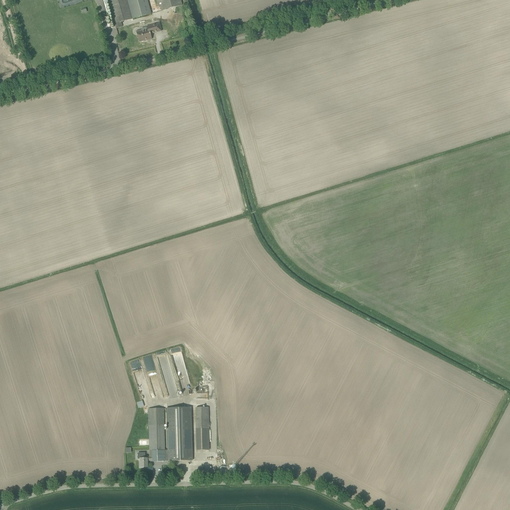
[(153,12),(150,0),(111,0),(118,27),(124,25),(123,20),(153,12)]
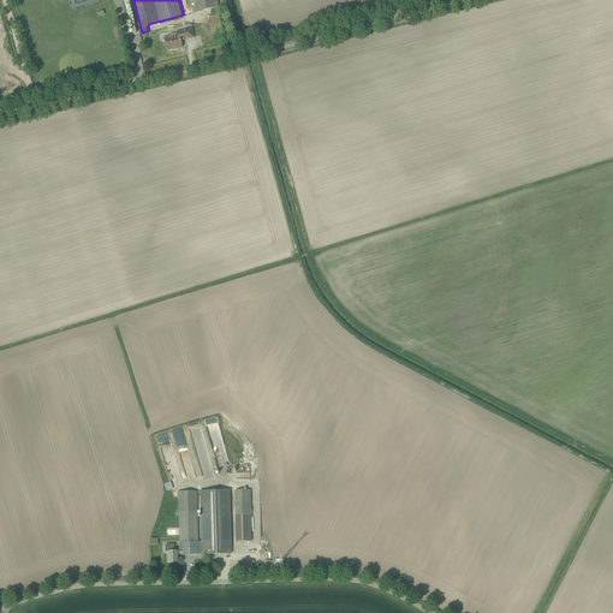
[(194,0),(195,5),(196,10),(197,11),(221,4),(220,0),(194,0)]
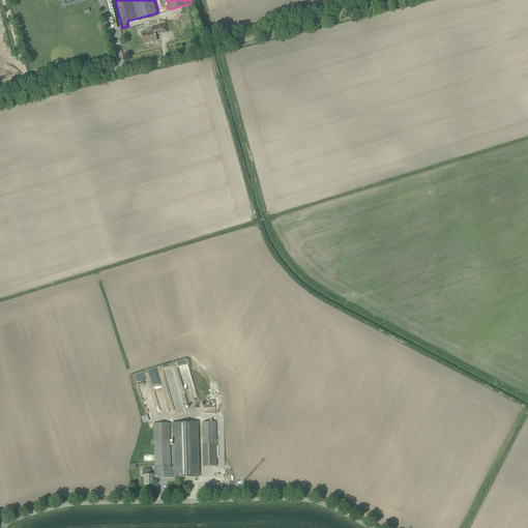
[(153,28),(148,29),(143,31),(146,41),(151,40),(151,41),(155,40),(158,39),(157,34),(169,30),(167,22),(152,26),(153,28)]
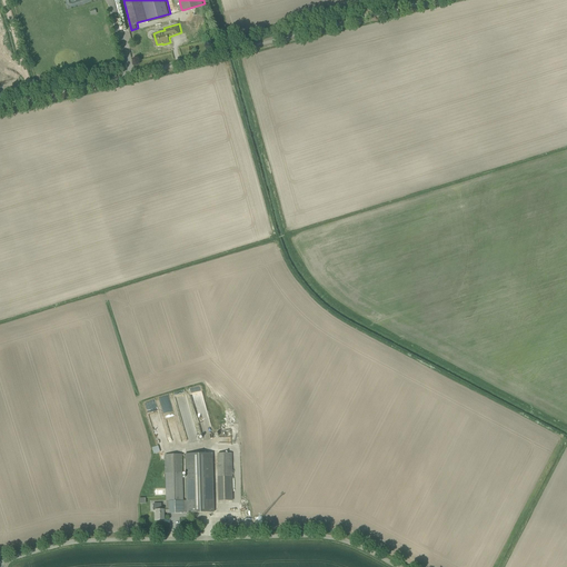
[(152,415),(156,427),(165,424),(161,413),(152,415)]
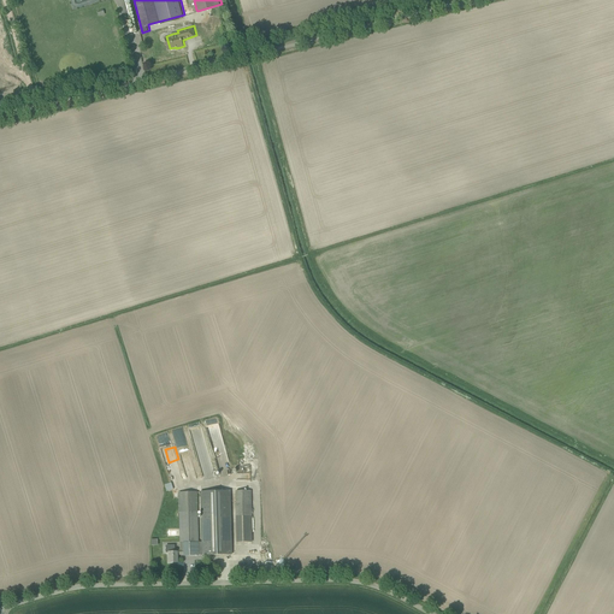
[(232,489),(202,490),(204,539),(200,539),(186,541),(187,553),(187,554),(234,553),(232,489)]
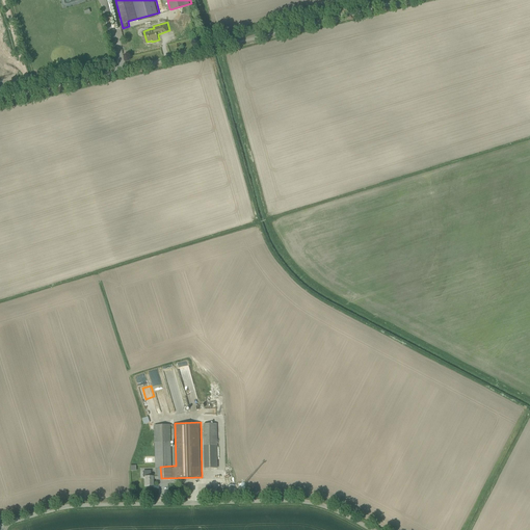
[(206,422),(206,444),(207,466),(219,466),(218,422),(206,422)]
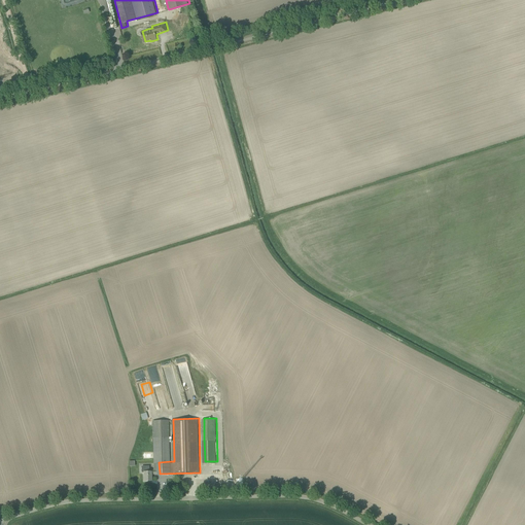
[(170,419),(154,419),(155,462),(159,462),(171,461),(170,419)]
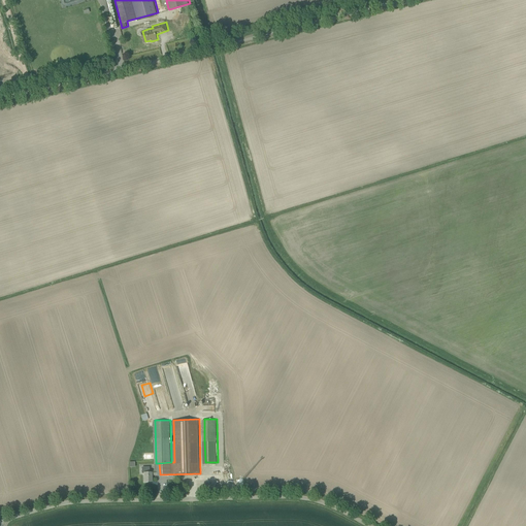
[(157,469),(152,469),(151,465),(144,466),(144,471),(146,471),(146,480),(154,480),(154,473),(160,473),(159,463),(156,463),(157,469)]
